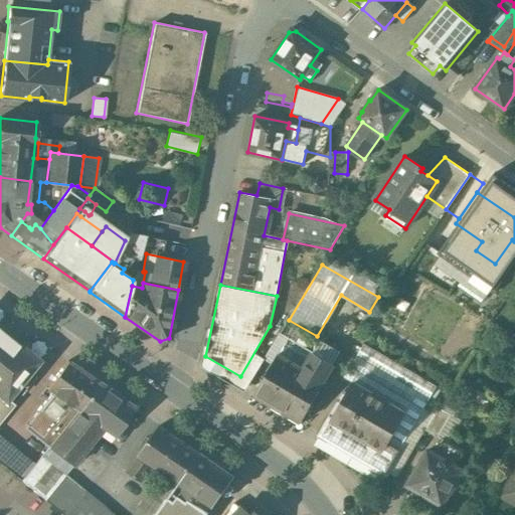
[(16,343),(0,328),(0,356),(3,359),(16,343)]
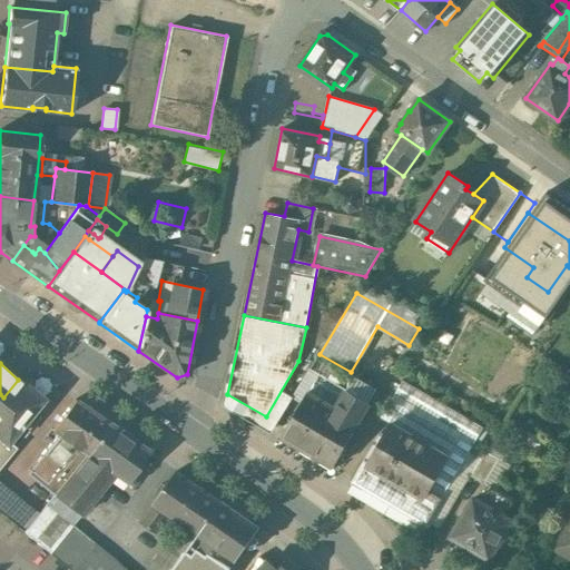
[(346,391),(320,374),(310,392),(336,408),(346,391)]
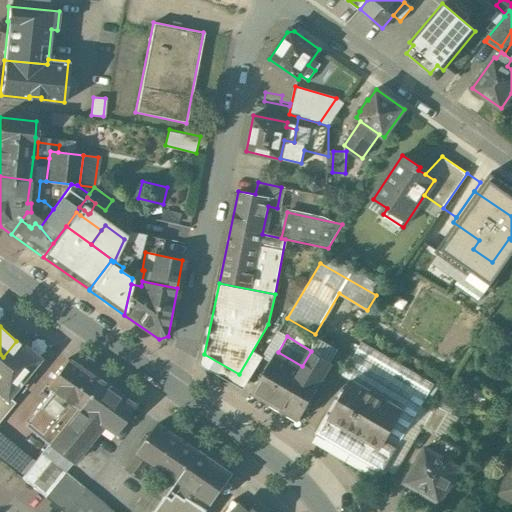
[(38,359),(16,341),(3,357),(25,376),(38,359)]
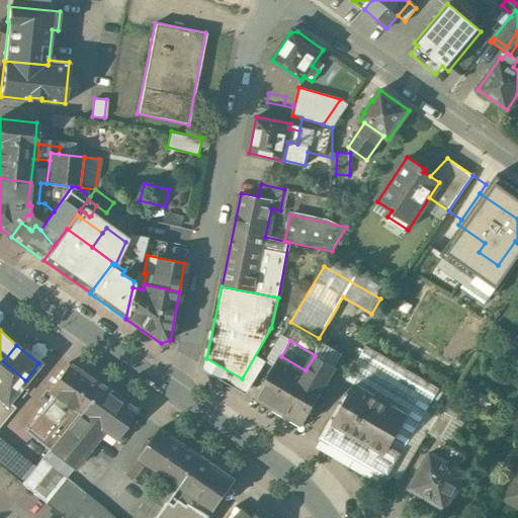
[(439,387),(366,346),(346,379),(355,384),(407,416),(390,445),(401,452),(389,472),(399,480),(427,432),(428,432),(439,413),(428,407),(439,387)]
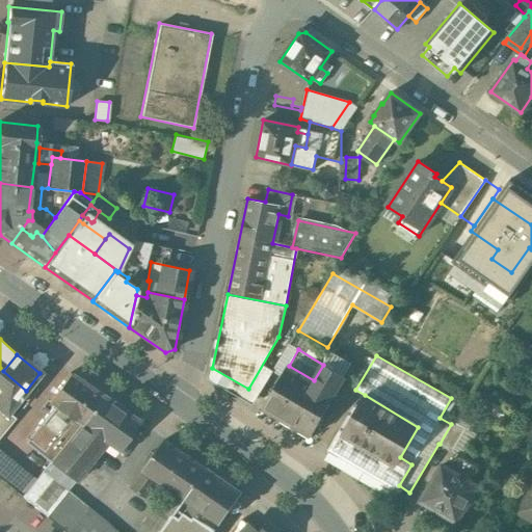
[(289,366),(288,366),(263,408),(310,436),(335,393),(334,393),(344,376),(323,365),(314,380),(289,366)]
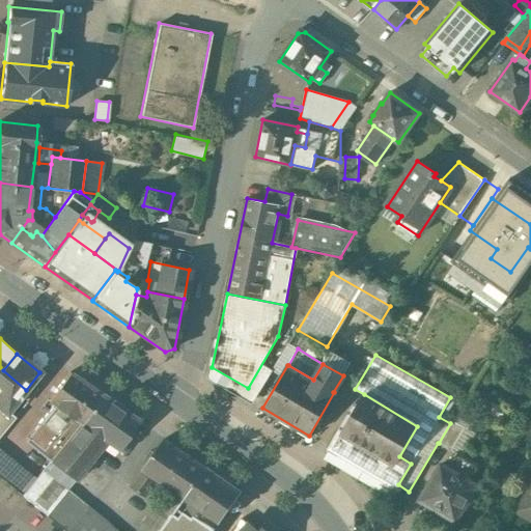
[(3,370),(0,367),(0,407),(15,419),(16,417),(8,411),(26,390),(3,370)]
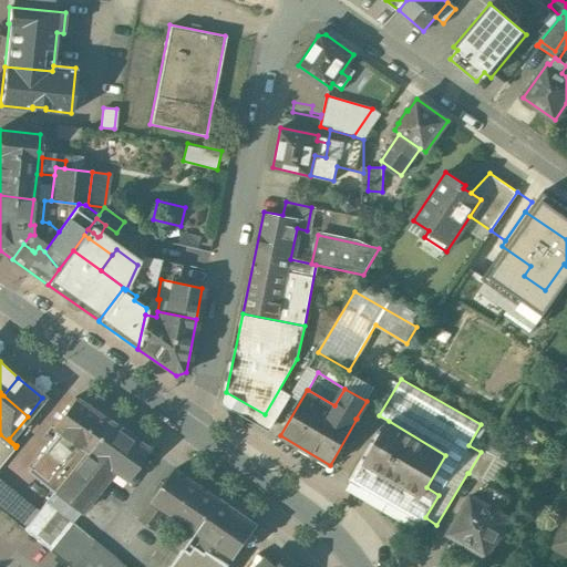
[(107,421),(74,398),(62,412),(51,429),(57,432),(86,452),(107,421)]
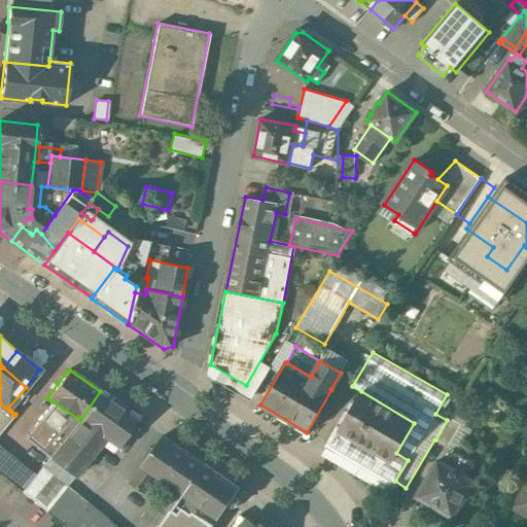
[(138,417),(100,391),(80,420),(105,437),(117,447),(138,417)]
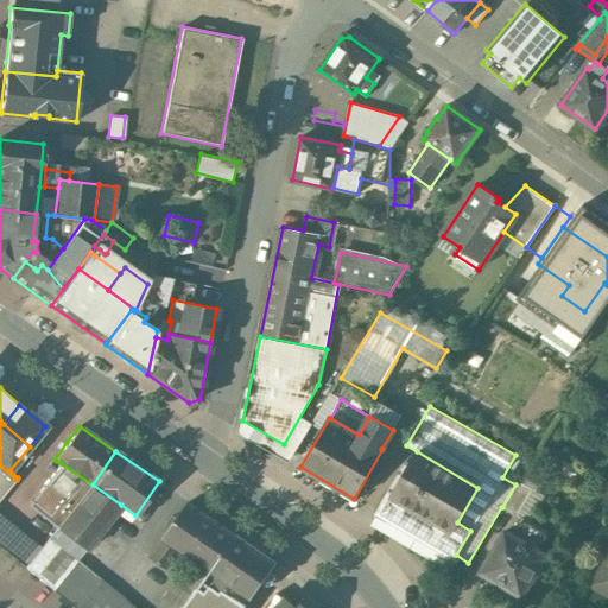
[(477,488),(417,451),(380,513),(455,557),(456,555),(470,531),(457,523),(477,488)]
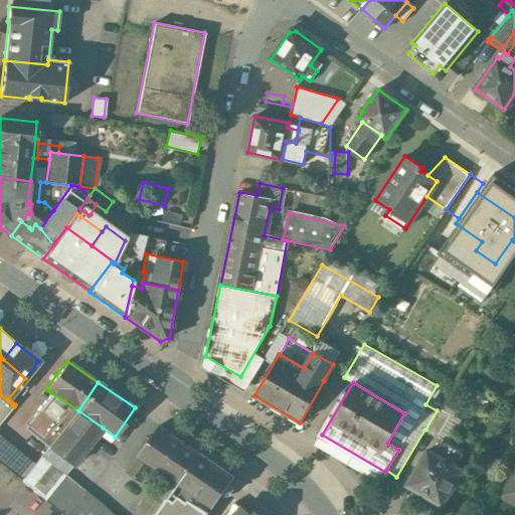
[(78,410),(51,392),(23,427),(48,448),(78,410)]
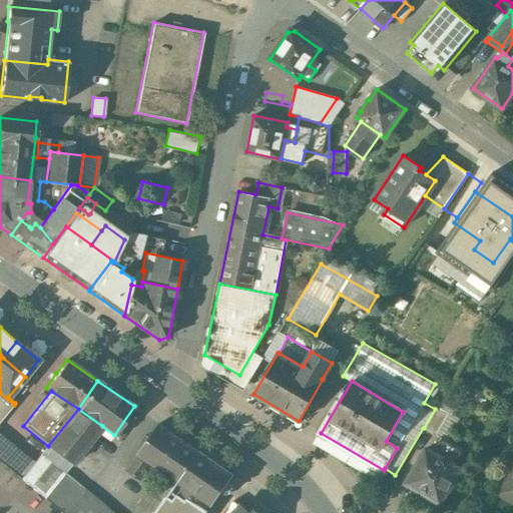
[(0,421),(14,405),(0,393),(0,421)]
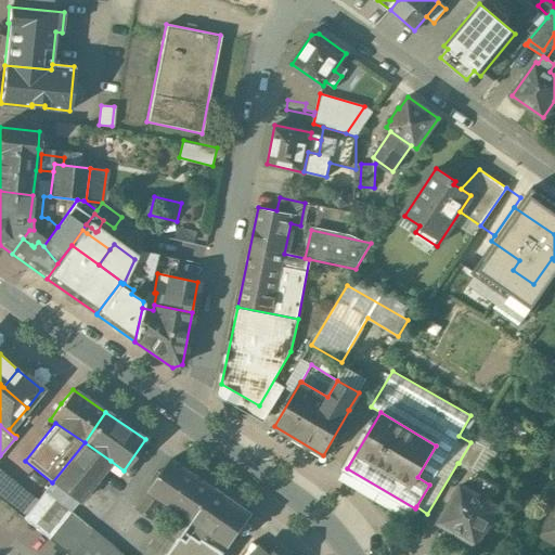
[(470,442),(459,463),(472,470),(486,447),(473,439),(470,442)]
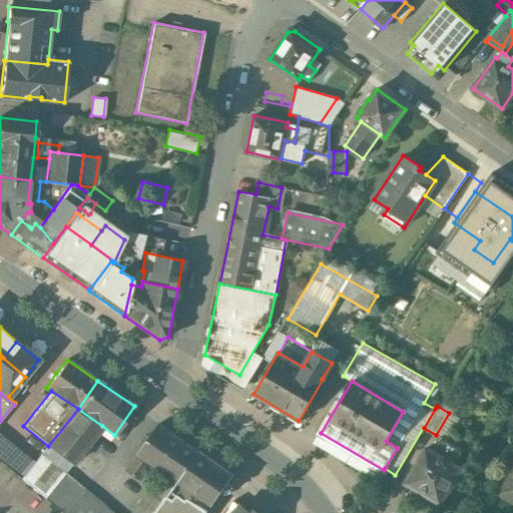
[(78,409),(48,446),(72,463),(102,426),(78,409)]
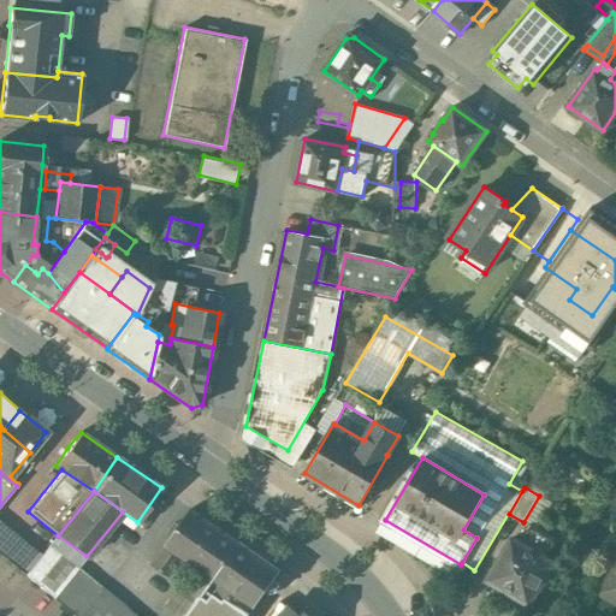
[(238,543),(191,509),(166,543),(183,555),(203,569),(214,576),(238,543)]
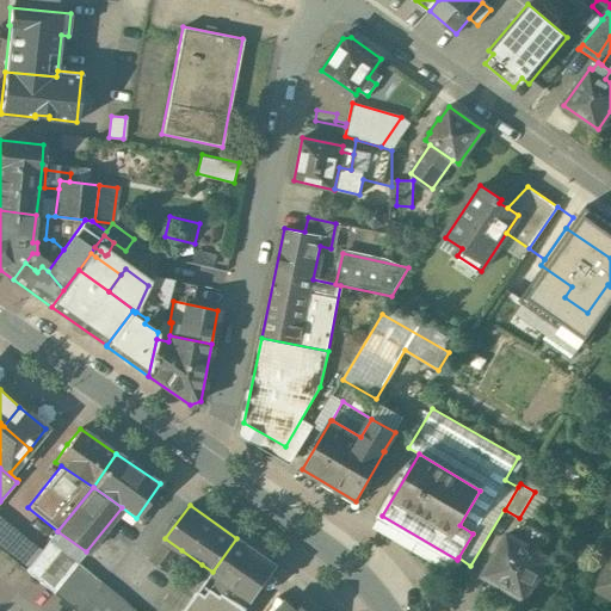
[(514,537),(507,534),(499,548),(498,547),(489,560),(492,561),(483,575),(524,599),(534,585),(537,587),(549,567),(545,565),(549,557),(542,554),(553,536),(524,520),(514,537)]
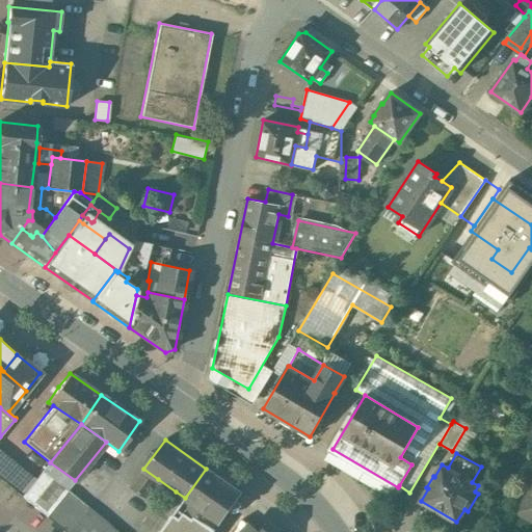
[(143,469),(130,486),(145,498),(158,479),(143,469)]
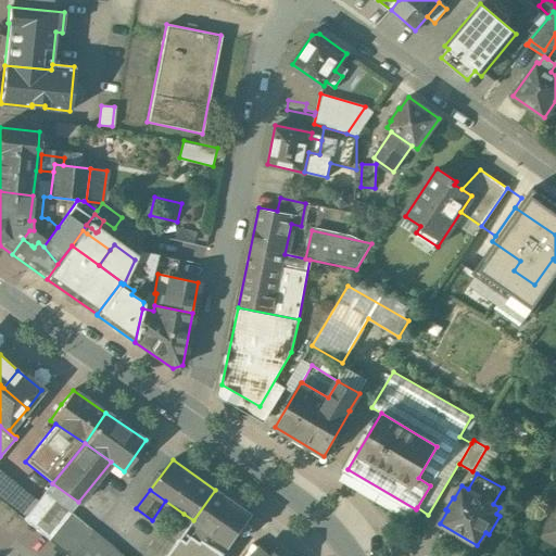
[(252,515),(215,490),(193,520),(229,547),(247,521),(248,521),(252,515)]
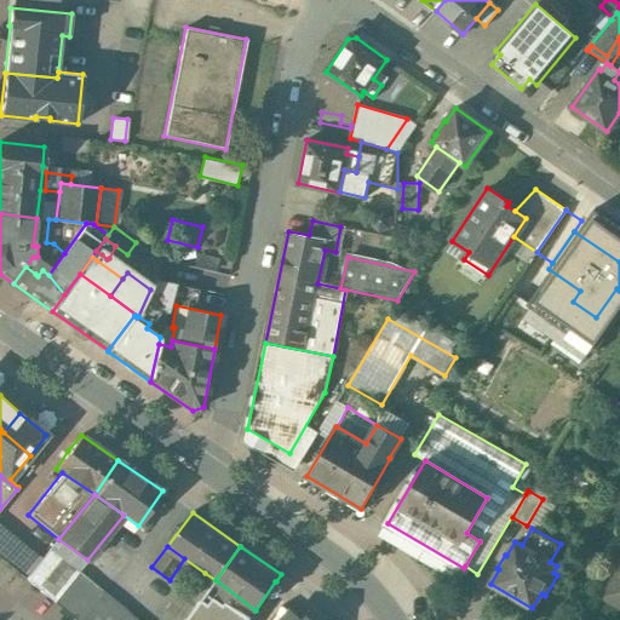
[(50,550),(26,579),(76,619),(79,619),(102,592),(50,550)]
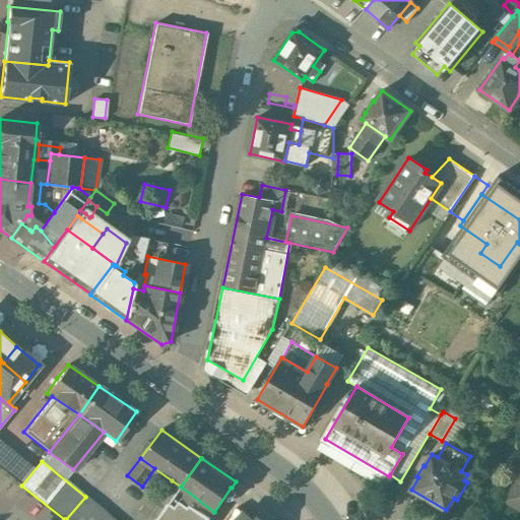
[(519,479),(508,500),(519,506),(519,479)]
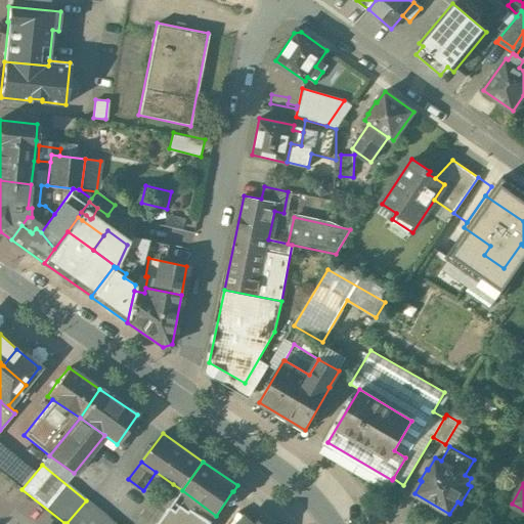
[(156,497),(137,523),(158,523),(182,490),(173,484),(161,500),(156,497)]
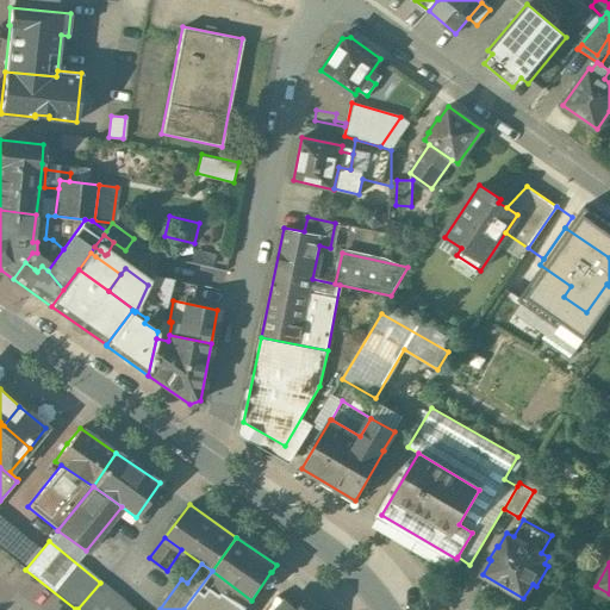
[(243,609),(251,601),(212,571),(184,609),(243,609)]
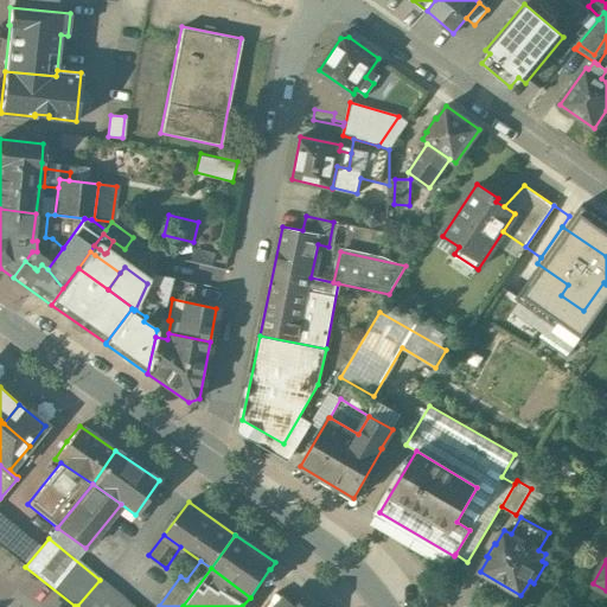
[(133,606),(100,580),(77,606),(133,606)]
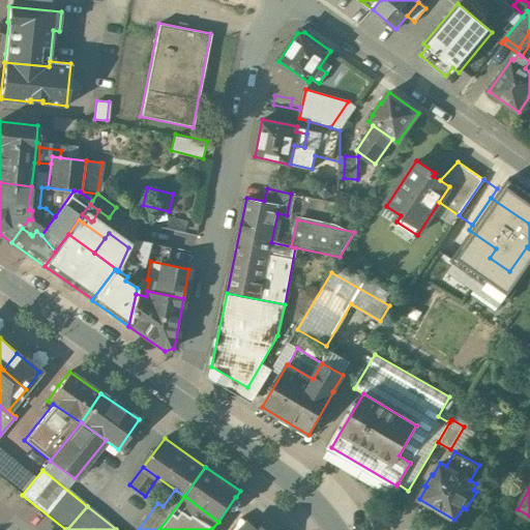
[(260,529),(256,529),(241,518),(230,529),(265,529),(263,528),(260,529)]
